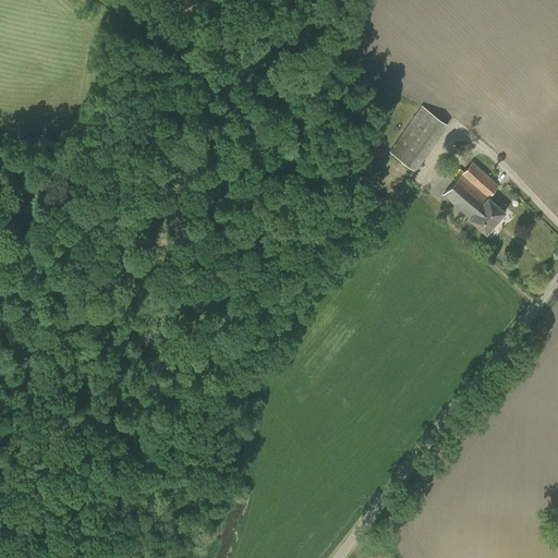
[(356,110),(364,116),(379,96),(372,91),(356,110)]
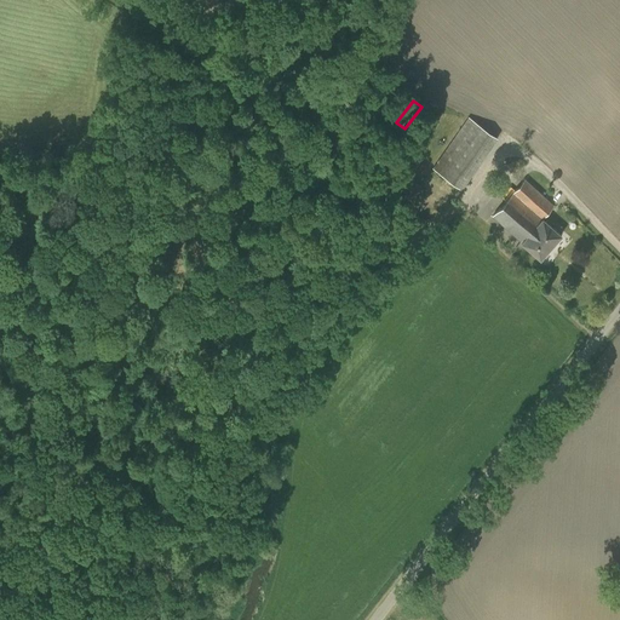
[(432,168),(461,189),(498,137),(468,116),(432,168)]
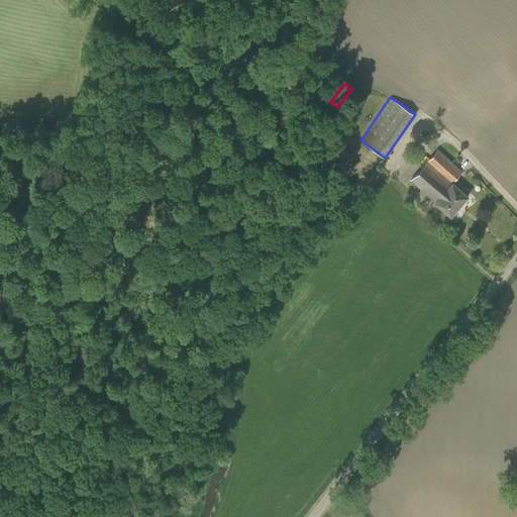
[(351,103),(344,112),(351,118),(359,108),(351,103)]
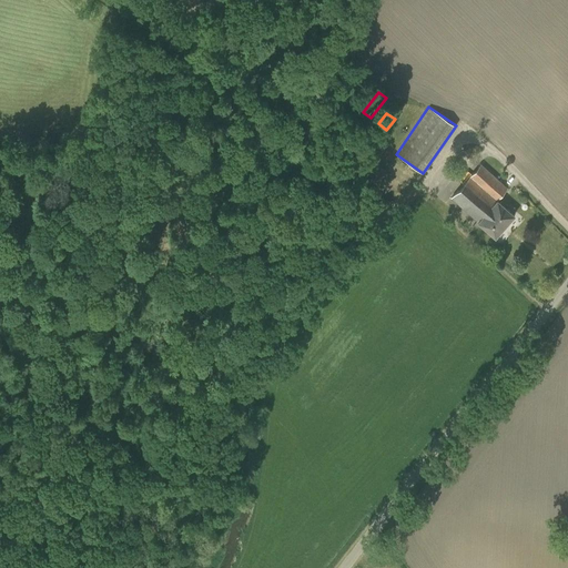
[(452,198),(464,209),(472,199),(486,211),(488,209),(505,224),(514,215),(496,199),(507,188),(480,164),(452,198)]
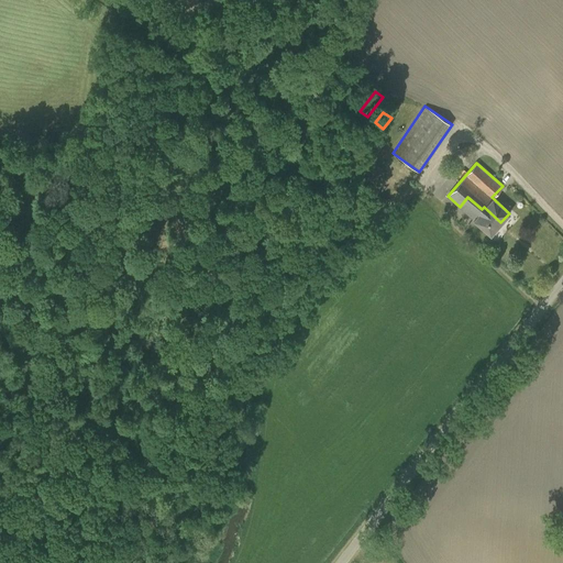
[(373,164),(364,176),(373,183),(382,170),(373,164)]
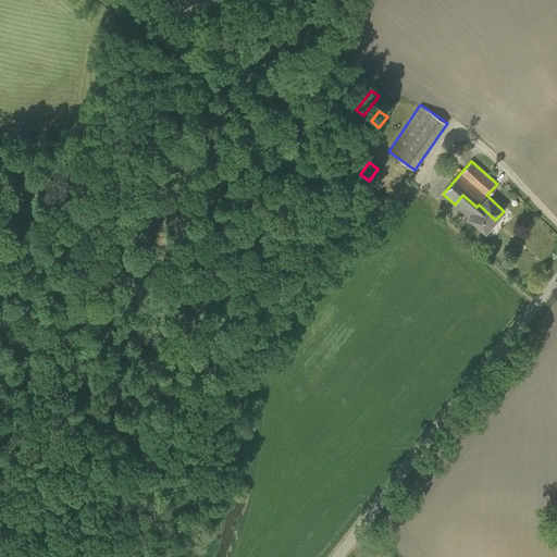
[(462,195),(455,205),(469,217),(468,217),(485,232),(495,220),(479,205),(477,207),(462,195)]
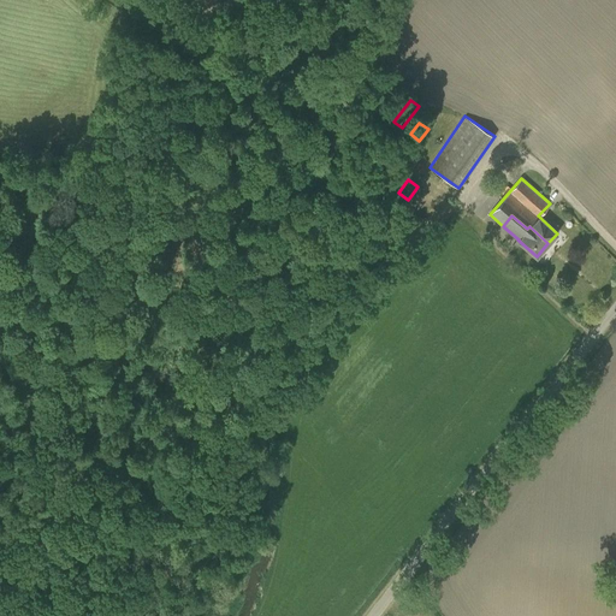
All buildings are outlined.
